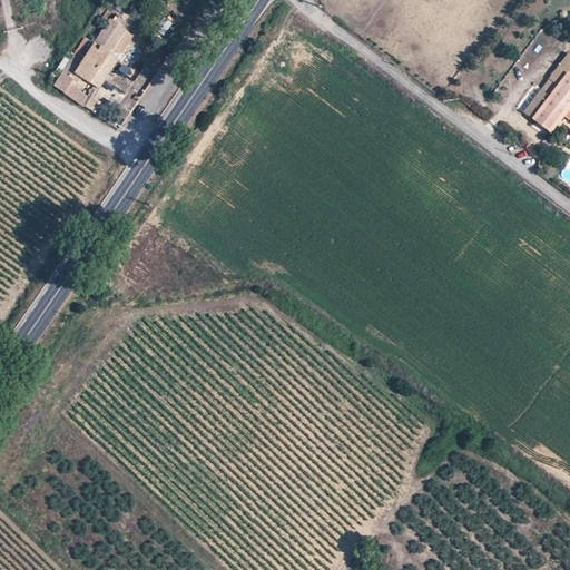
[(165,17),(156,29),(164,36),(174,23),(165,17)]
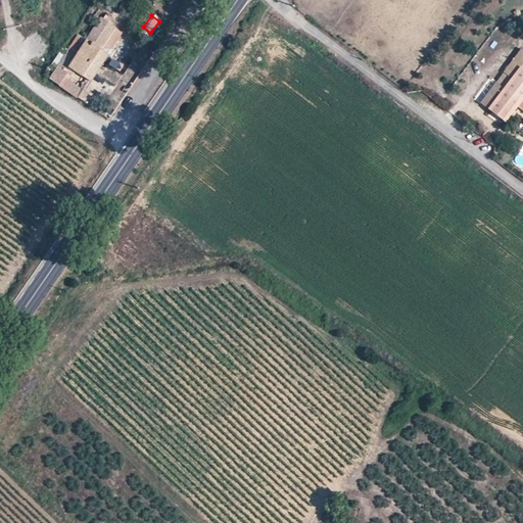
[(79,96),(83,90),(67,78),(73,68),(91,81),(109,55),(100,49),(115,27),(102,17),(86,40),(80,36),(69,49),(63,45),(44,73),(79,96)]
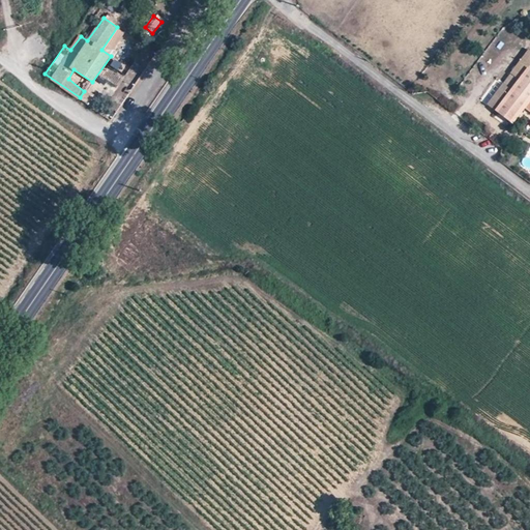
[(529,68),(529,67),(529,65),(529,49),(488,104),(512,122),(524,108),(529,112),(529,68)]
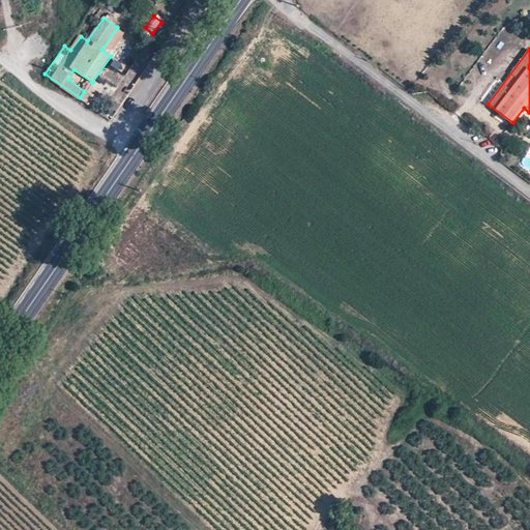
[(117,72),(121,63),(110,59),(102,78),(118,84),(121,75),(117,72)]
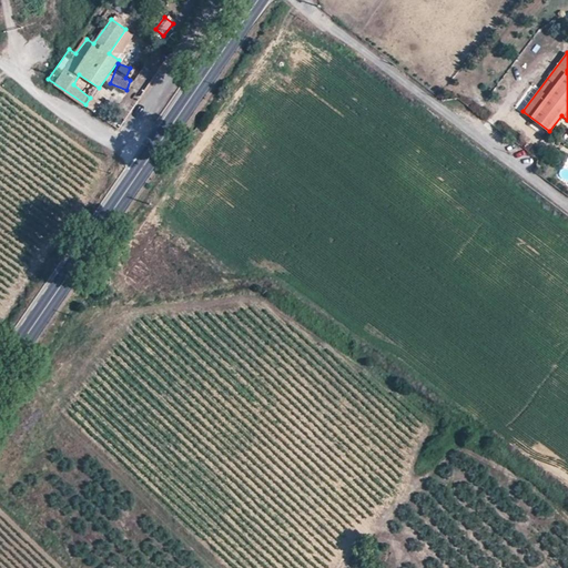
[(85,104),(94,110),(101,101),(92,95),(90,98),(85,104)]
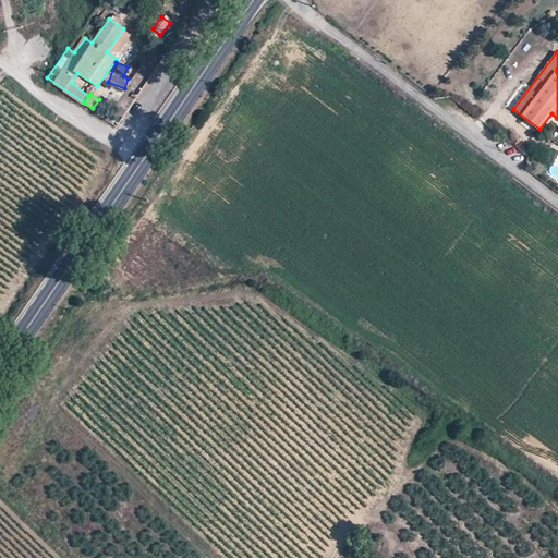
[(380,553),(380,540),(362,540),(361,552),(380,553)]
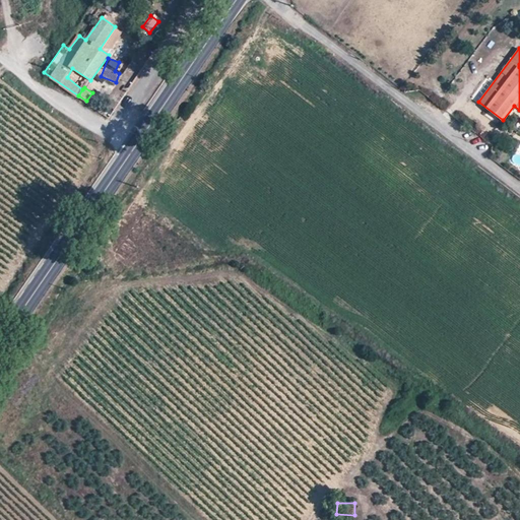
All buildings are outlined.
